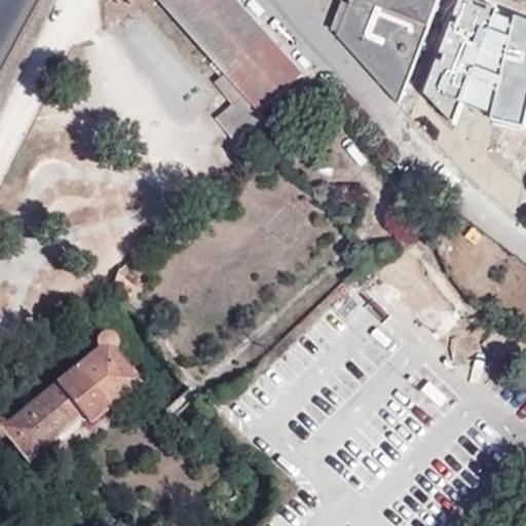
[(272,125),(270,121),(262,112),(287,91),(305,75),(235,0),(160,0),(225,74),(217,82),(234,104),(217,117),(241,148),(272,125)]
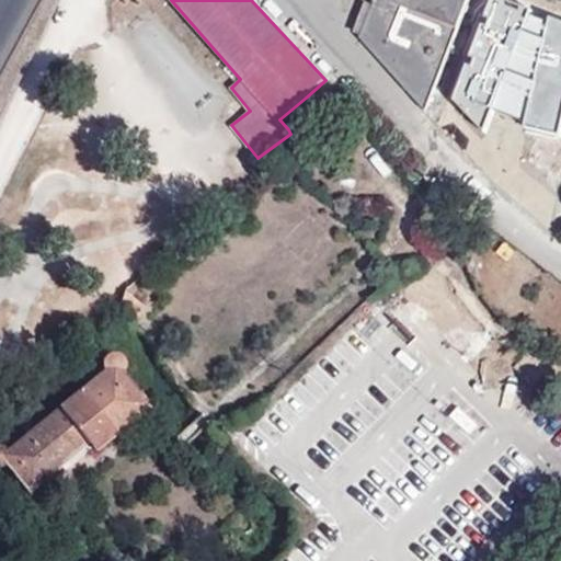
[(428,112),(470,0),(377,0),(362,39),(428,112)]
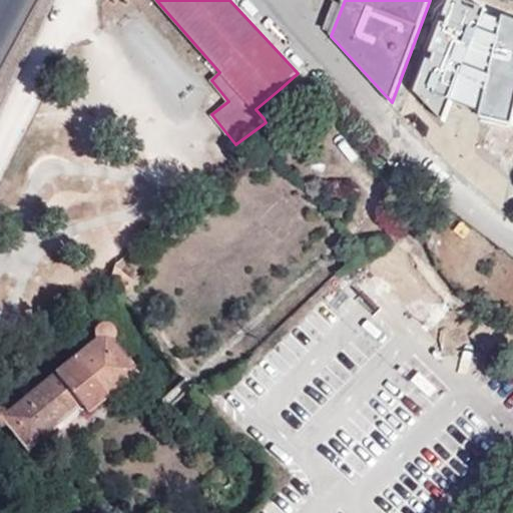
[(483,7),(467,0),(445,0),(410,89),(441,122),(451,100),(476,109),(475,122),(512,128),(512,122),(512,18),(500,12),(498,19),(481,13),(483,7)]
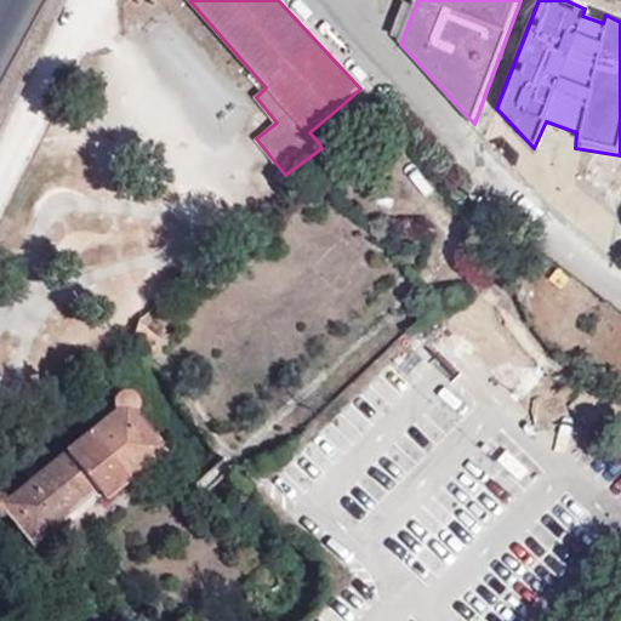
[(309,132),(319,143),(347,118),(339,108),(309,132)]
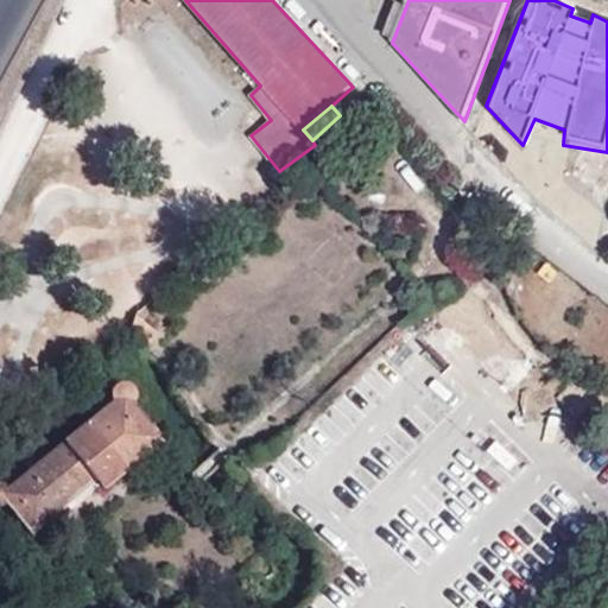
[(0,506),(7,500),(31,531),(93,480),(101,489),(158,442),(130,405),(133,400),(132,390),(124,384),(118,384),(113,387),(111,391),(112,401),(6,487),(0,483),(0,506)]
